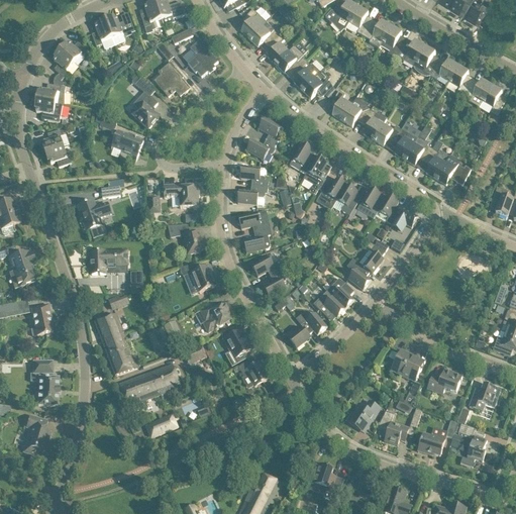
[(144,5),(144,7),(145,11),(140,13),(146,32),(152,30),(151,28),(163,24),(155,0),(146,2),(146,4),(144,5)]
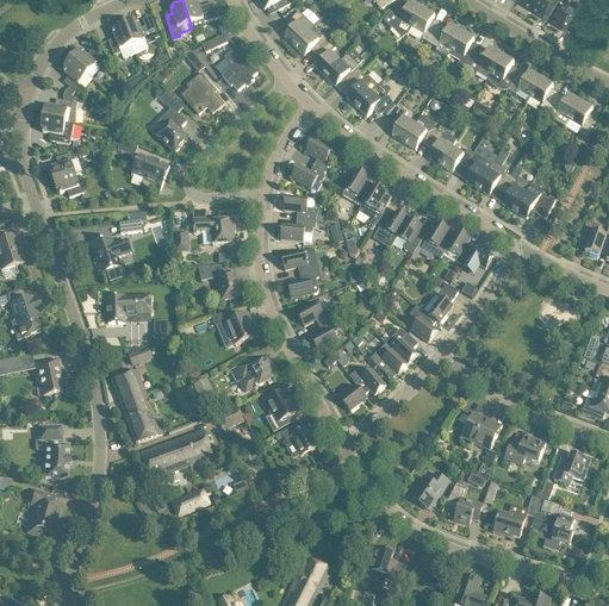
[(182,0),(192,29),(204,25),(203,20),(217,16),(212,0),(198,5),(197,0),(182,0)]
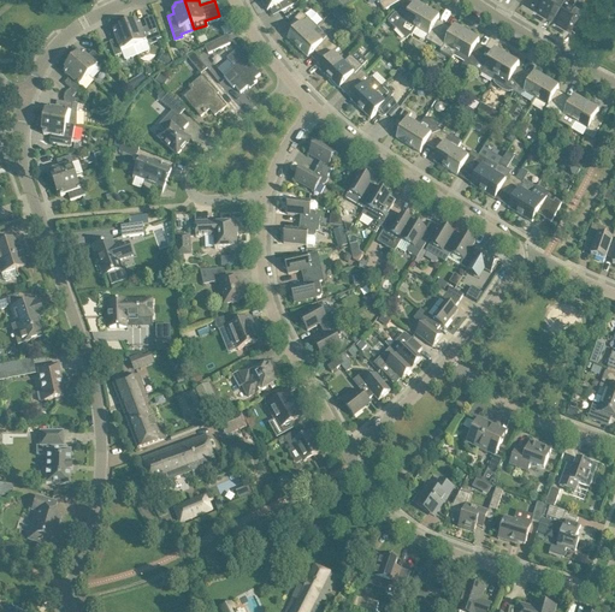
[(406,36),(409,33),(411,33),(415,25),(426,7),(414,0),(411,5),(403,1),(397,11),(394,10),(388,18),(395,27),(395,25),(406,36)]
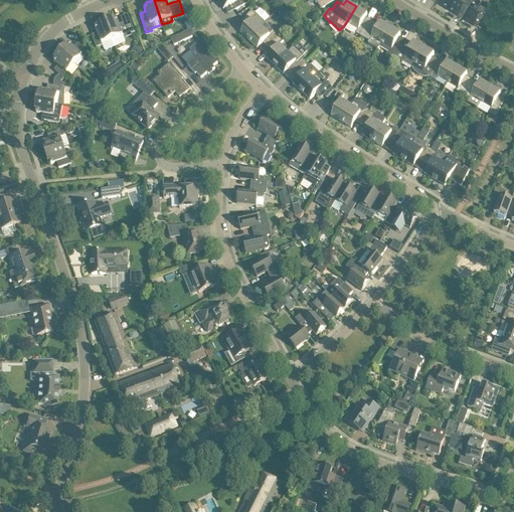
[(447,0),(444,6),(454,12),(456,8),(461,11),(468,1),(468,0),(447,0)]
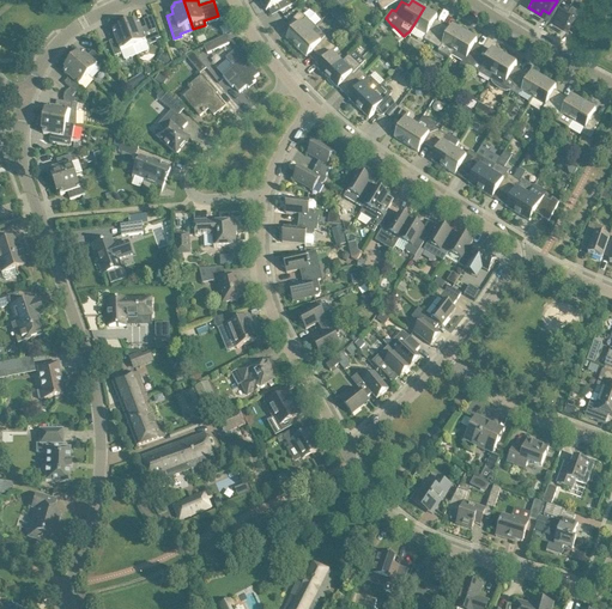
[(557,1),(549,13),(546,18),(559,25),(559,24),(565,28),(568,24),(571,18),(575,12),(579,6),(570,0),(567,6),(557,1)]
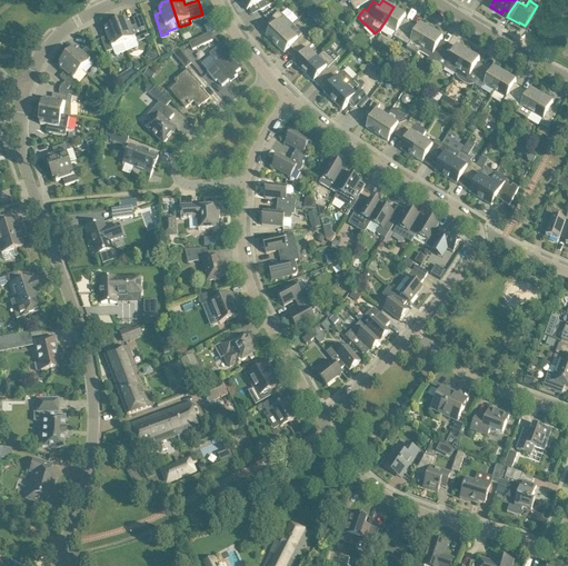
[(318,11),(311,5),(306,10),(312,17),(318,11)]
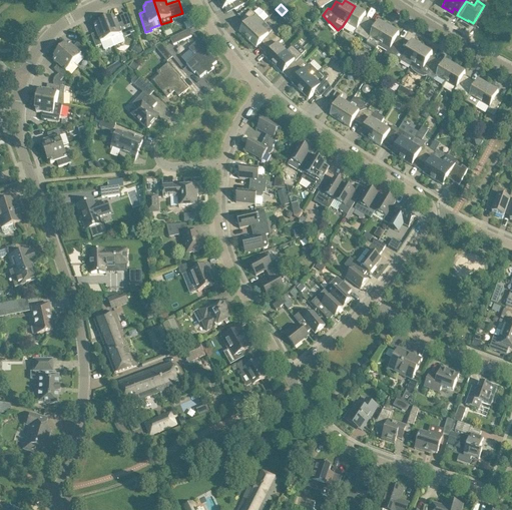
[(362,16),(365,12),(355,6),(346,21),(356,27),(353,30),(360,34),(369,20),(362,16)]
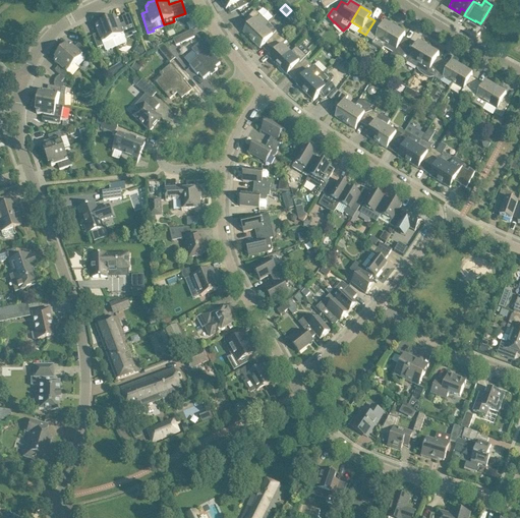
[(251,10),(244,17),(249,22),(242,30),(250,38),(253,35),(268,20),(253,8),(251,10)]
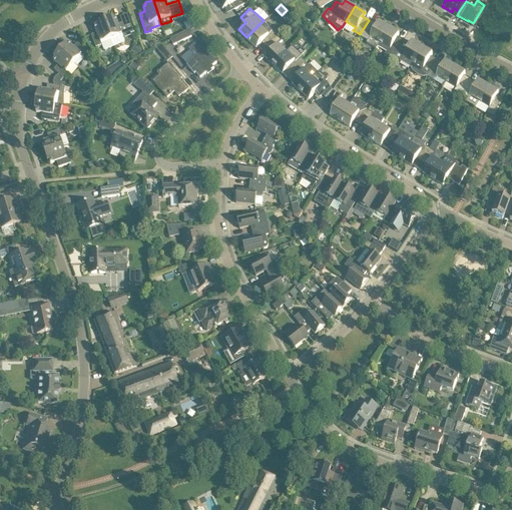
[(112,17),(111,15),(103,18),(114,44),(124,40),(122,34),(124,35),(130,33),(130,31),(133,29),(128,17),(123,19),(117,21),(115,16),(112,17)]
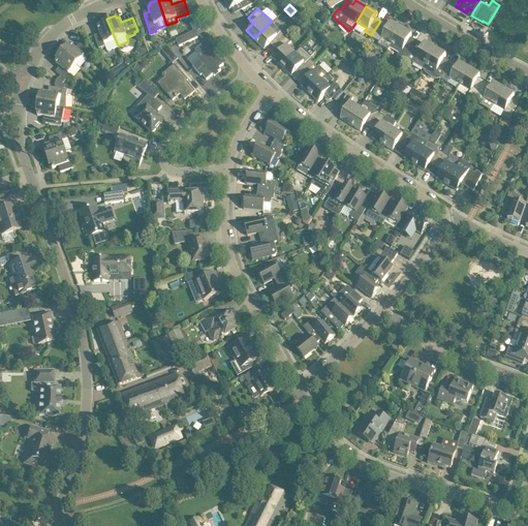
[(495,25),(495,24),(498,19),(493,16),(490,21),(495,25)]
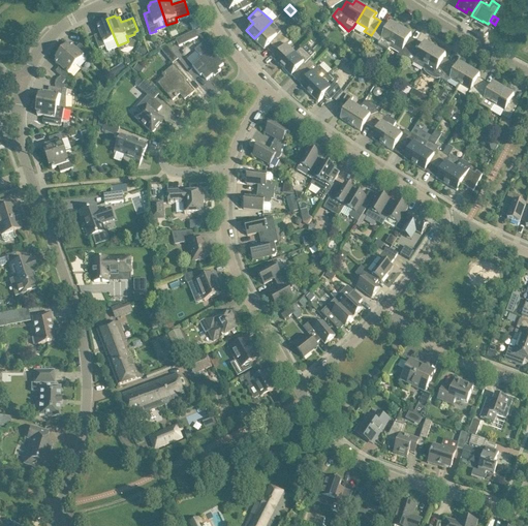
[(96,25),(97,28),(99,31),(93,33),(98,45),(104,43),(106,50),(118,45),(106,19),(98,22),(99,24),(96,25)]
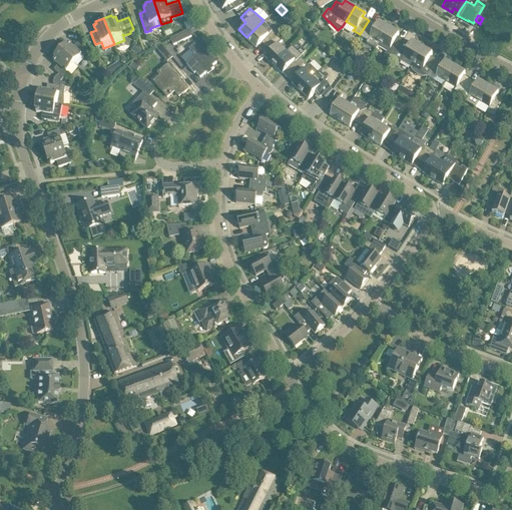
[(378,19),(375,23),(375,24),(369,20),(360,34),(367,39),(366,41),(375,46),(377,43),(379,40),(379,41),(386,29),(388,25),(378,19)]
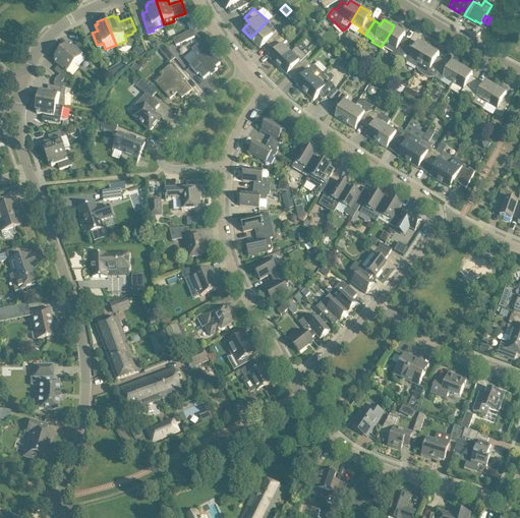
[(271,44),(281,34),(268,20),(253,35),(250,38),(260,46),(267,39),(271,44)]
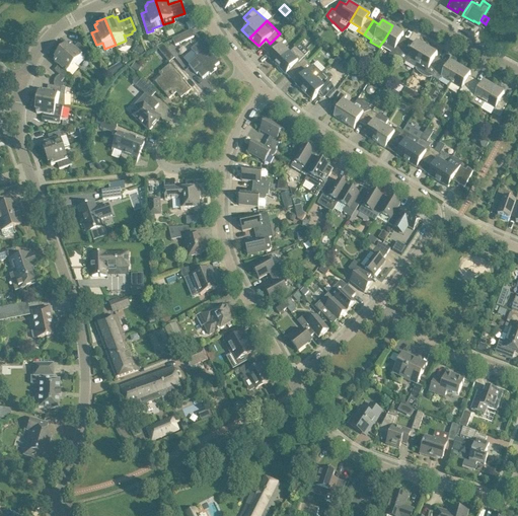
[(392,25),(390,29),(383,42),(383,41),(381,44),(390,50),(388,54),(396,58),(397,55),(407,41),(399,37),(402,31),(392,25)]
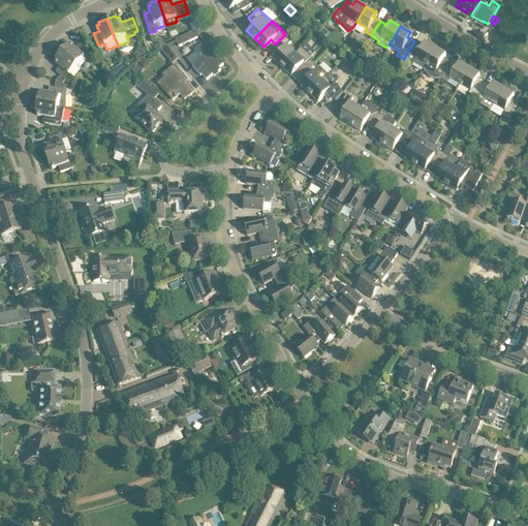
[(178,43),(196,35),(193,28),(175,37),(178,43)]
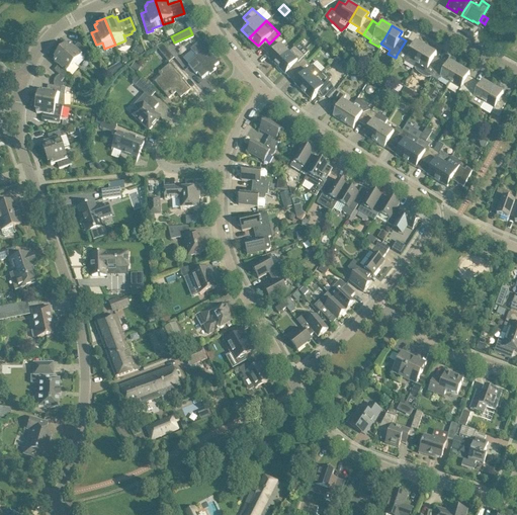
[(195,56),(194,57),(189,51),(183,57),(189,64),(195,72),(197,71),(201,76),(207,70),(208,71),(216,66),(213,64),(218,61),(211,53),(212,52),(195,32),(189,37),(194,43),(190,47),(195,53),(194,54),(195,56)]
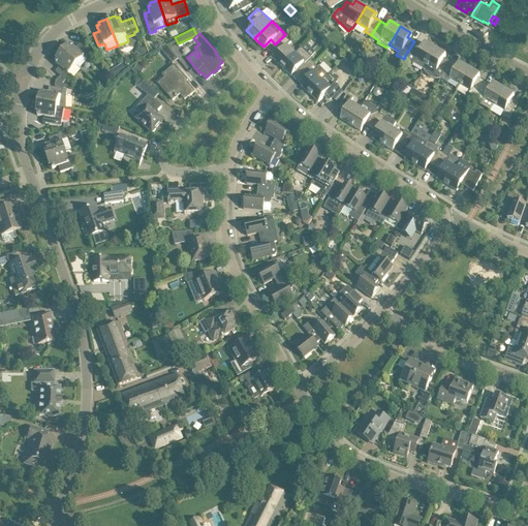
[(285,34),(275,44),(280,49),(273,56),(281,65),(284,62),(294,52),(286,43),(290,39),(285,34)]
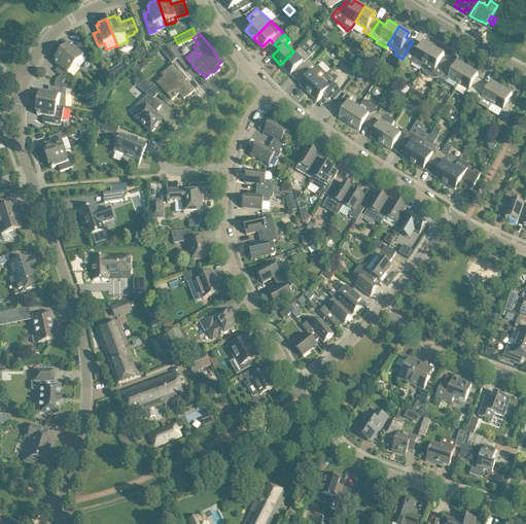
[(422,40),(419,44),(413,41),(404,56),(411,60),(411,61),(420,67),(432,46),(422,40)]
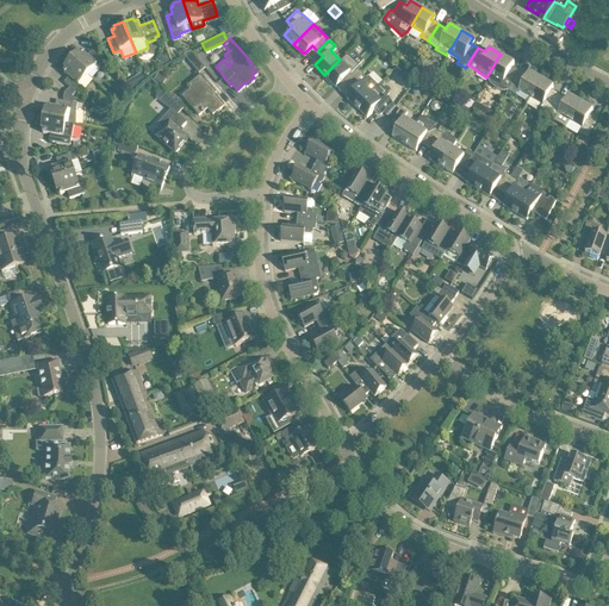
[(79,51),(76,49),(69,57),(87,73),(95,62),(98,64),(103,58),(100,56),(91,48),(86,54),(80,49),(79,51)]
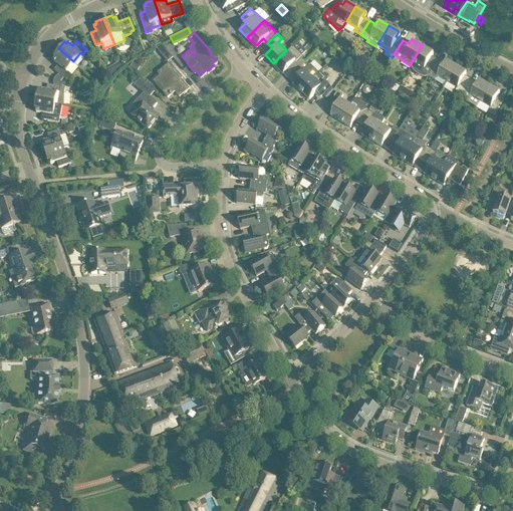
[(172,55),(164,45),(160,41),(154,44),(167,59),(172,55)]
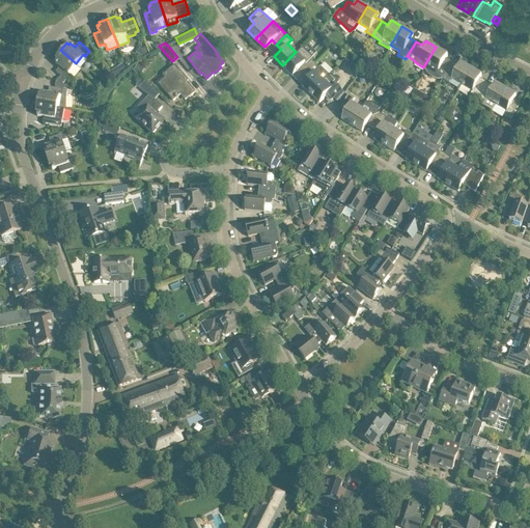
[(311,55),(302,46),(296,52),(285,62),(282,65),(291,74),(299,66),(303,71),(313,60),(309,57),(311,55)]
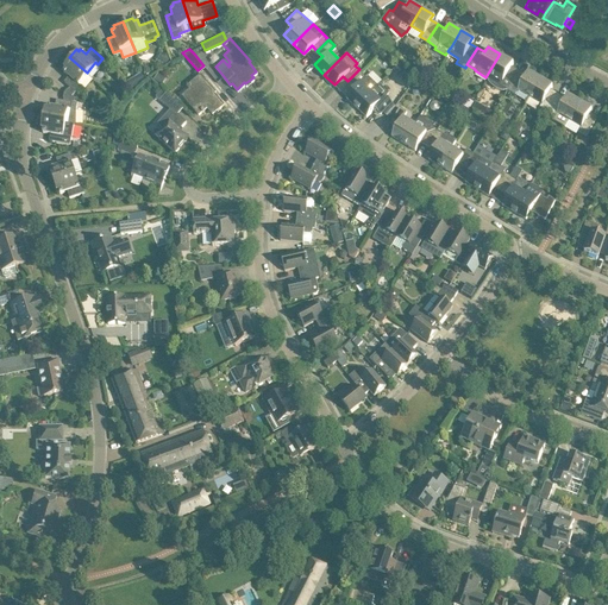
[(509,65),(512,61),(500,54),(486,77),(488,77),(488,80),(490,82),(493,84),(495,86),(499,88),(502,88),(506,87),(516,70),(509,65)]
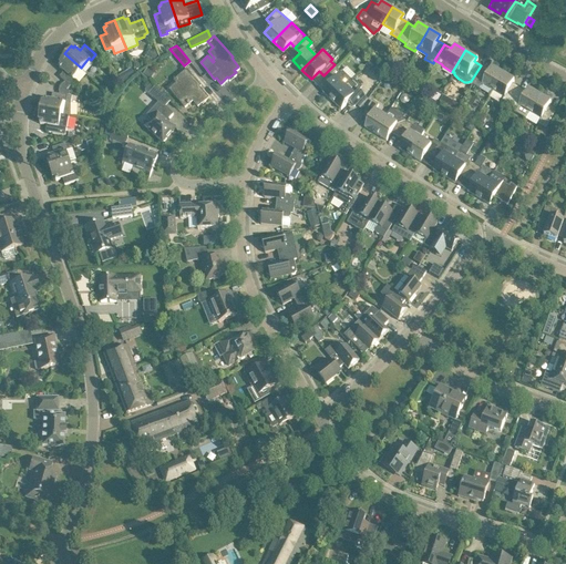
[(58,64),(60,67),(63,69),(59,74),(64,79),(60,84),(67,88),(74,78),(72,77),(81,68),(64,53),(59,60),(60,62),(58,64)]
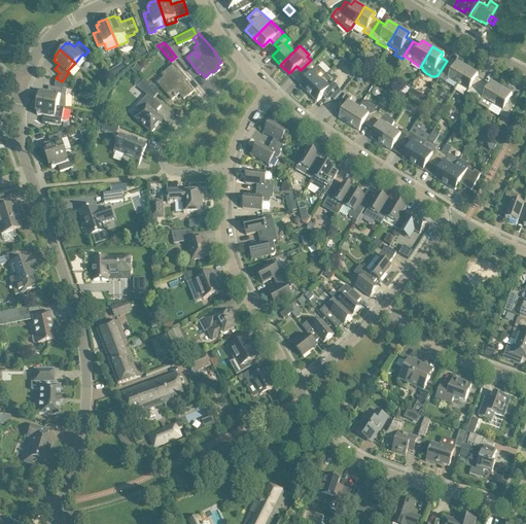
[(344,54),(338,60),(343,65),(350,58),(344,54)]
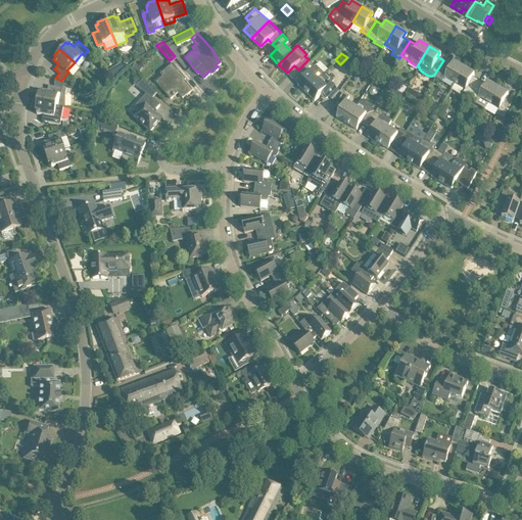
[(309,59),(298,69),(303,75),(296,82),(305,90),(318,77),(325,69),(327,66),(319,59),(315,63),(314,64),(309,59)]
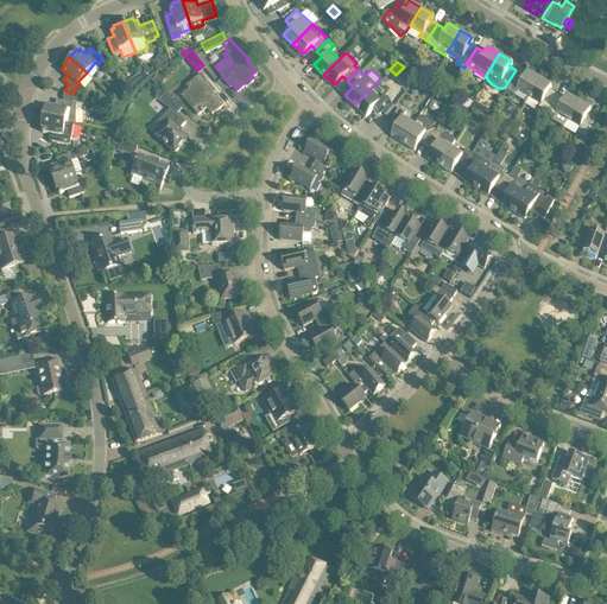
[(526,69),(523,74),(523,75),(516,70),(505,87),(513,91),(517,88),(528,94),(528,95),(538,76),(526,69)]
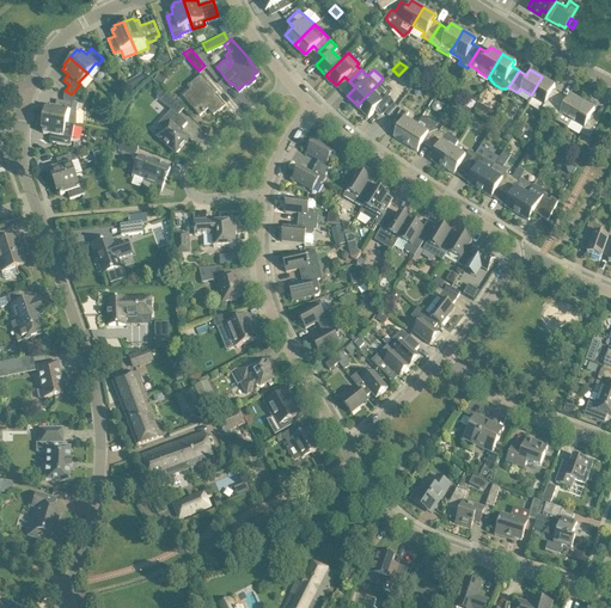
[(201,72),(187,84),(193,91),(185,97),(191,104),(199,112),(202,110),(202,111),(205,109),(205,108),(207,105),(211,110),(215,106),(218,109),(225,103),(215,92),(217,91),(208,81),(201,72)]
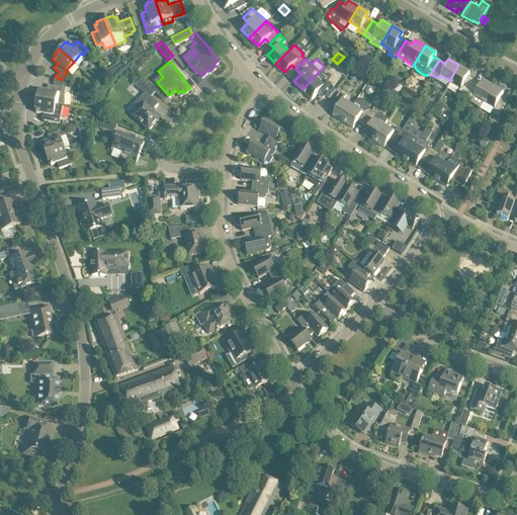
[(468,71),(458,65),(449,81),(449,80),(445,86),(453,91),(457,85),(459,86),(457,90),(464,94),(472,80),(466,76),(468,71)]
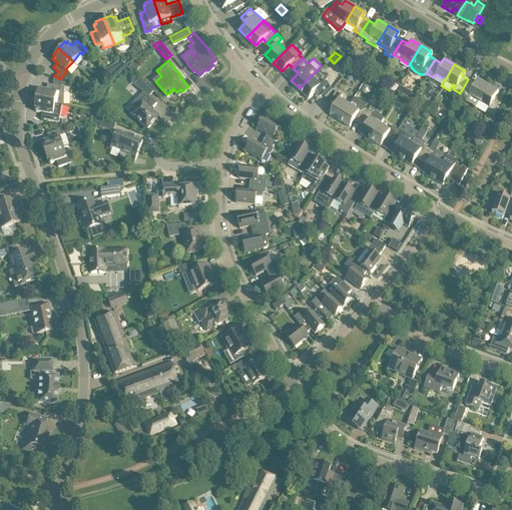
[(324,79),(327,76),(319,68),(312,75),(300,88),(308,96),(315,89),(320,94),(329,84),(324,79)]
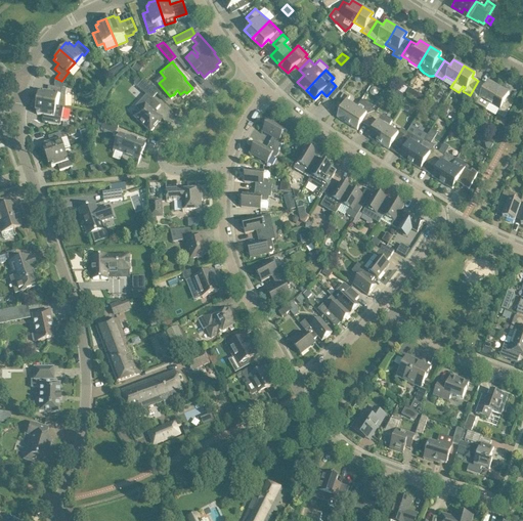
[(138,75),(133,80),(137,84),(136,84),(142,90),(147,84),(141,78),(138,75)]
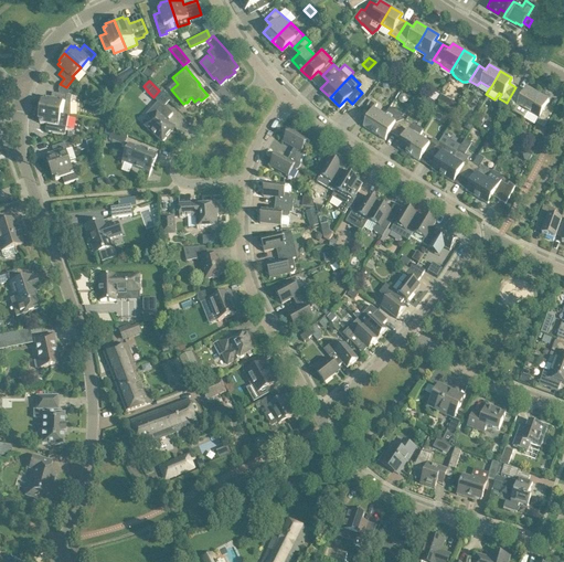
[(525,86),(523,91),(522,91),(515,87),(507,103),(513,107),(512,109),(523,116),(527,109),(536,93),(525,86)]
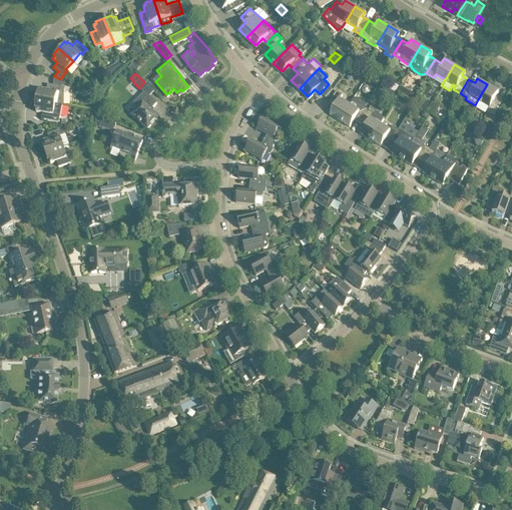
[(37,89),(35,97),(39,98),(61,102),(64,103),(63,91),(64,85),(61,84),(52,82),(46,81),(45,88),(39,86),(39,89),(37,89)]
